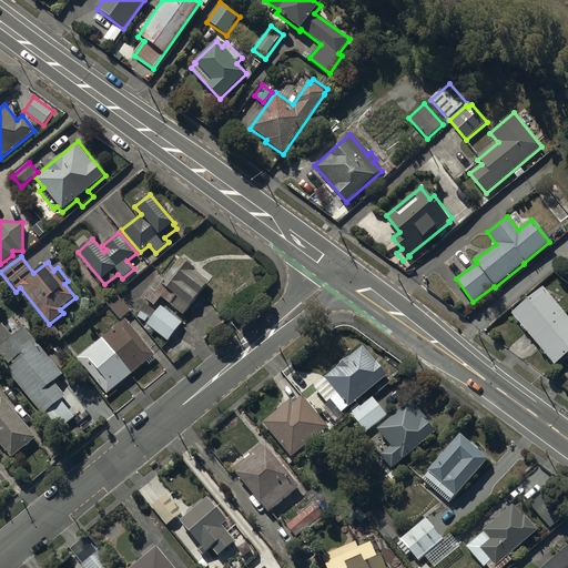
[(151,288),(144,297),(153,306),(161,297),(170,304),(175,296),(178,298),(171,305),(183,315),(209,282),(192,269),(194,266),(182,257),(154,292),(151,288)]
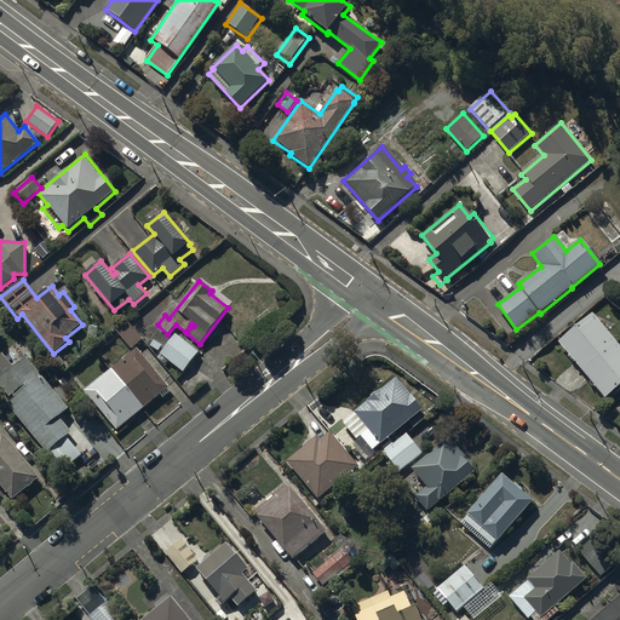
[(619,345),(592,313),(557,340),(606,400),(619,388),(619,345)]
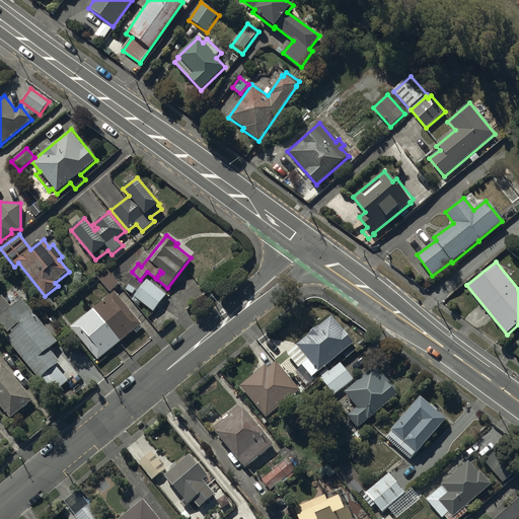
[(106,268),(96,276),(109,293),(120,284),(106,268)]
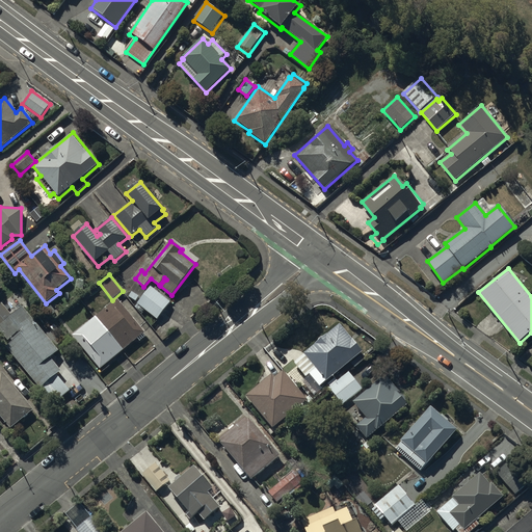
[(151,287),(137,304),(157,320),(170,302),(151,287)]
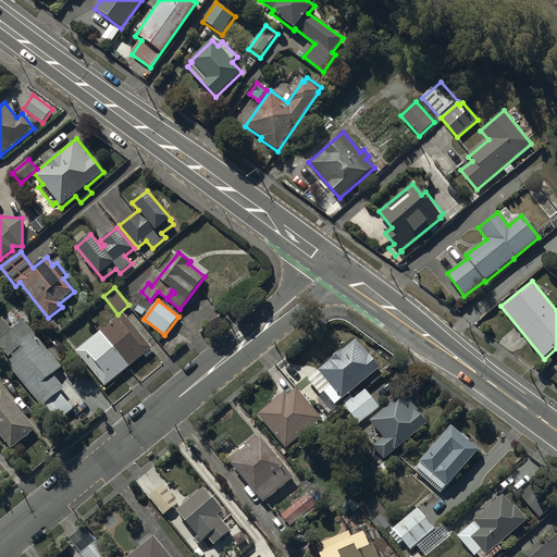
[(146,358),(152,353),(149,349),(151,348),(123,312),(87,342),(87,341),(75,349),(75,350),(104,387),(144,355),(146,358)]
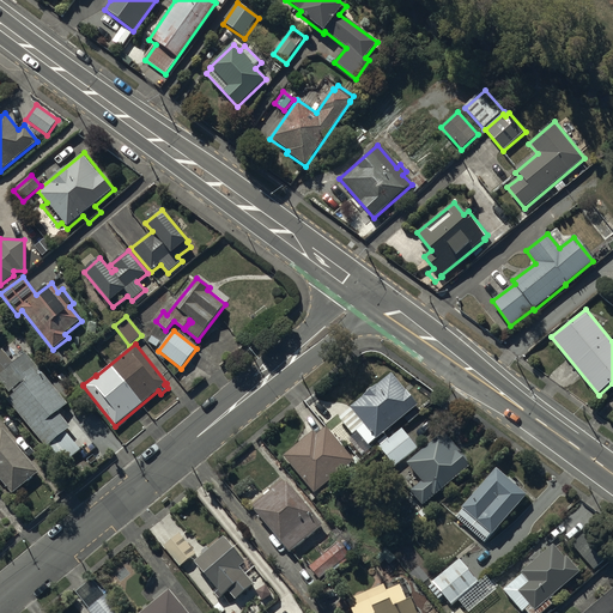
[(2,350),(0,351),(0,382),(11,396),(6,400),(60,467),(80,450),(65,432),(71,428),(59,412),(67,405),(22,347),(8,358),(2,350)]
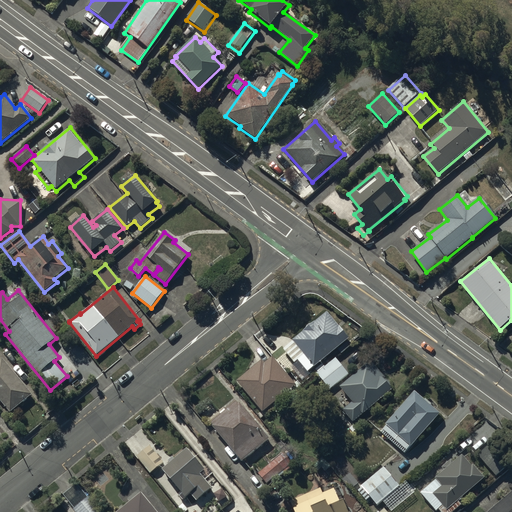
[(294,363),(298,360),(307,373),(337,349),(341,354),(353,344),(327,312),(292,340),(293,341),(283,349),(294,363)]
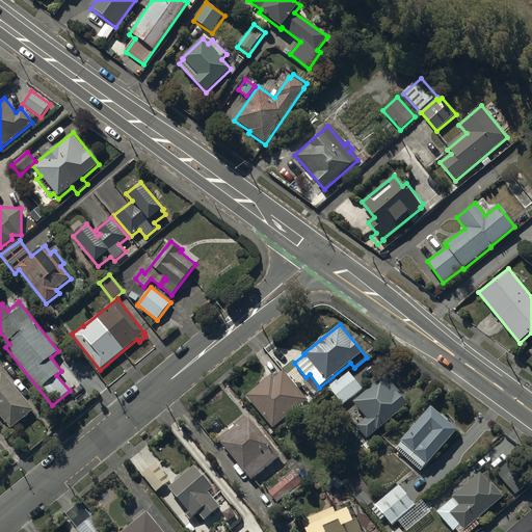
[(271,375),(246,396),(272,428),(308,400),(284,371),(274,378),(271,375)]
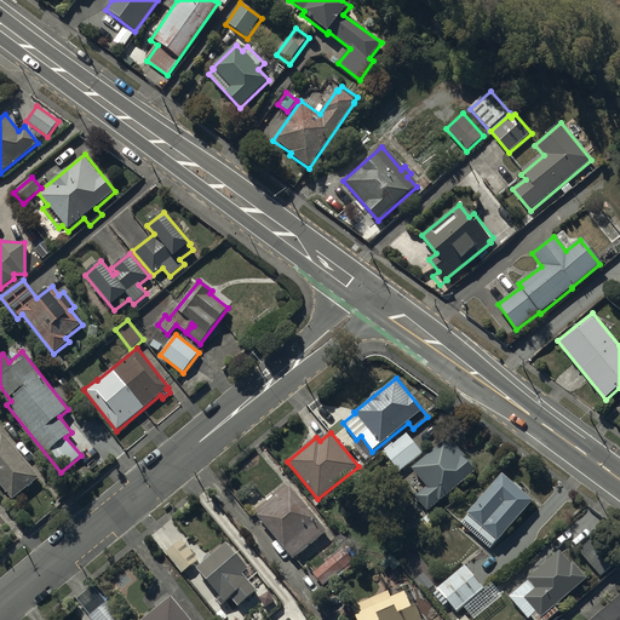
[(0,484),(12,500),(39,478),(4,434),(0,436),(0,484)]
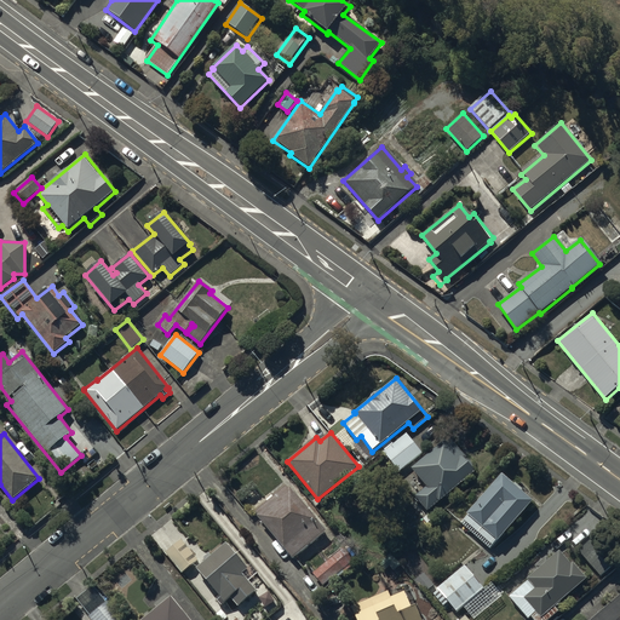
[(384,452),(383,453),(400,474),(423,454),(407,434),(394,445),(390,441),(382,447),(384,452)]
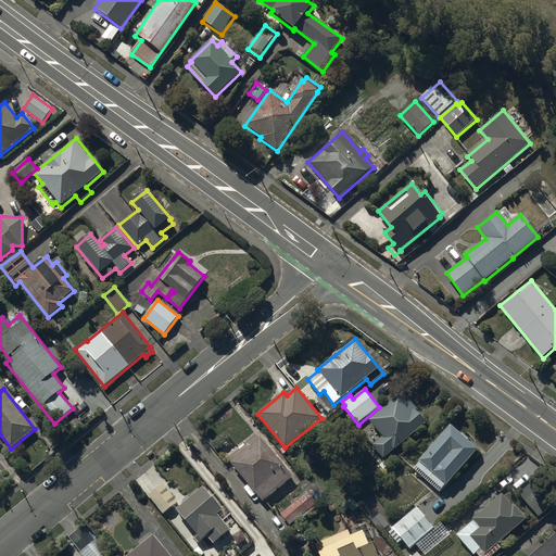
[(403,393),(368,420),(381,438),(373,444),(383,459),(428,425),(403,393)]
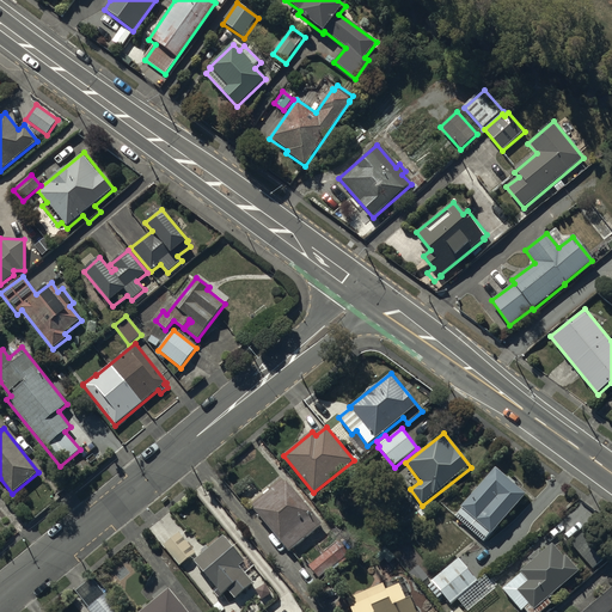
[(525,494),(495,469),(454,518),(484,543),(525,494)]
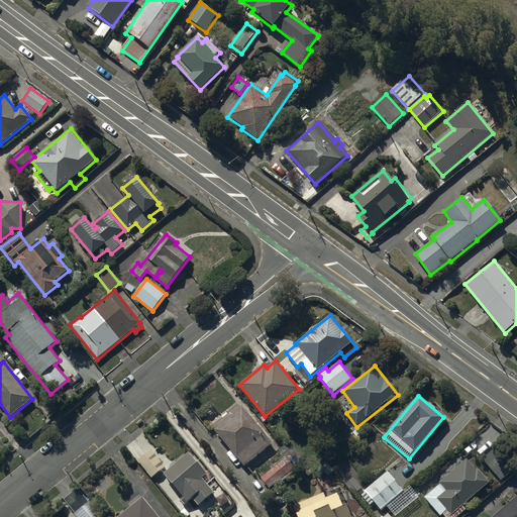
[(215,430),(214,431),(243,467),(272,442),(242,408),(241,409),(238,406),(213,427),(215,430)]
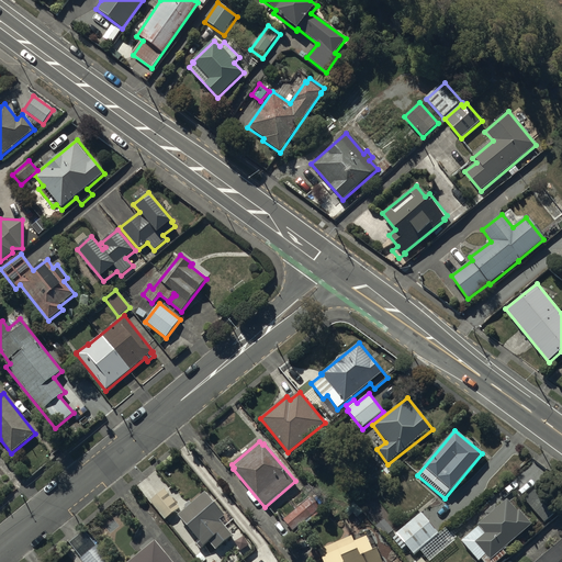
[(165,490),(150,502),(165,520),(180,508),(165,490)]
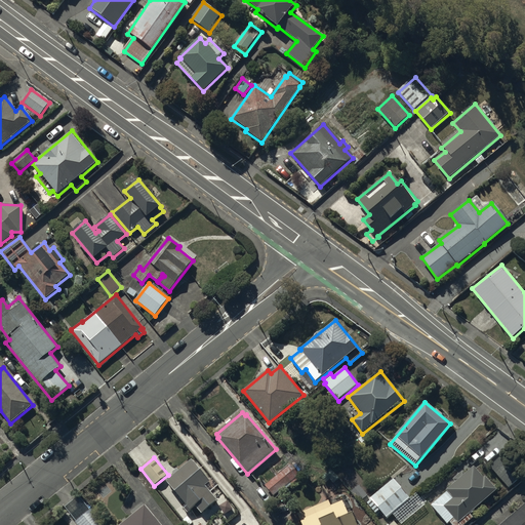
[(498,458),(489,467),(509,489),(518,481),(498,458)]
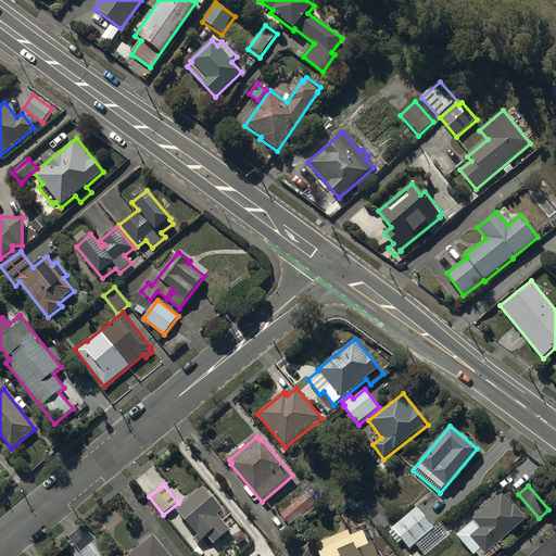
[(176,510),(201,542),(207,536),(213,544),(230,530),(223,521),(230,514),(225,506),(222,509),(203,488),(176,510)]
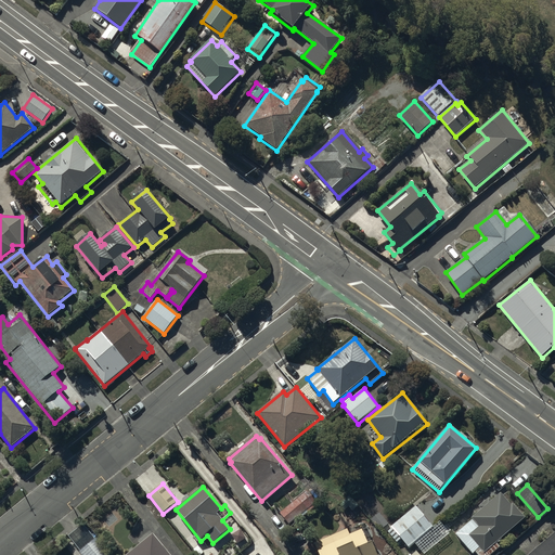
[(314,504),(305,493),(281,514),(291,526),(314,504)]
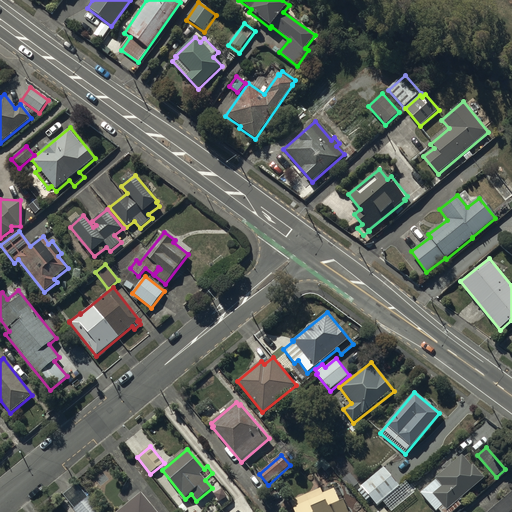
[(436,479),(420,493),(436,511),(438,510),(439,511),(453,511),(462,505),(458,501),(484,479),(472,465),(471,466),(462,455),(453,462),(451,460),(442,467),(445,470),(435,478),(436,479)]
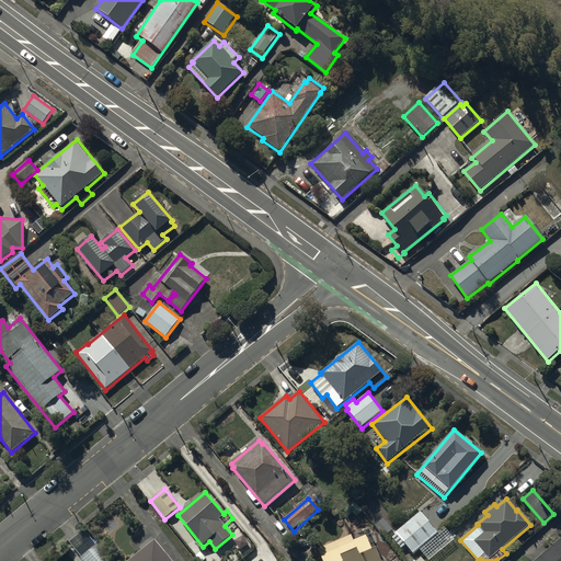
[(437,534),(421,512),(396,533),(397,535),(392,538),(401,549),(405,545),(413,553),(421,548),(428,557),(439,547),(444,552),(460,538),(448,524),(437,534)]
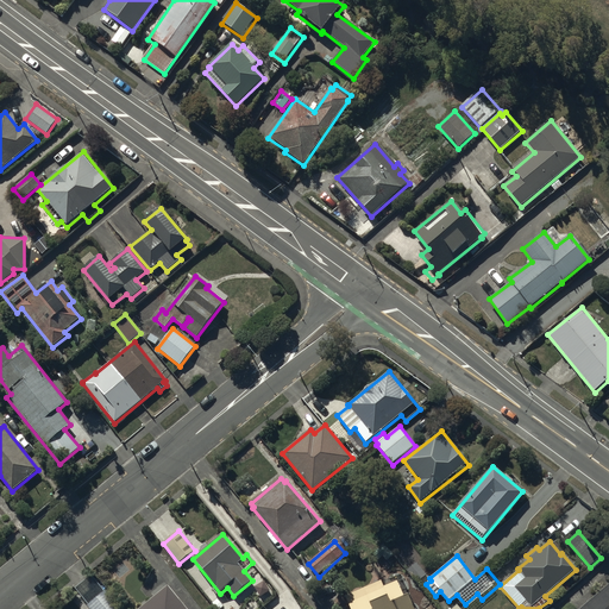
[(88,606),(87,607),(88,608),(120,608),(106,591),(105,591),(92,576),(75,589),(88,606)]
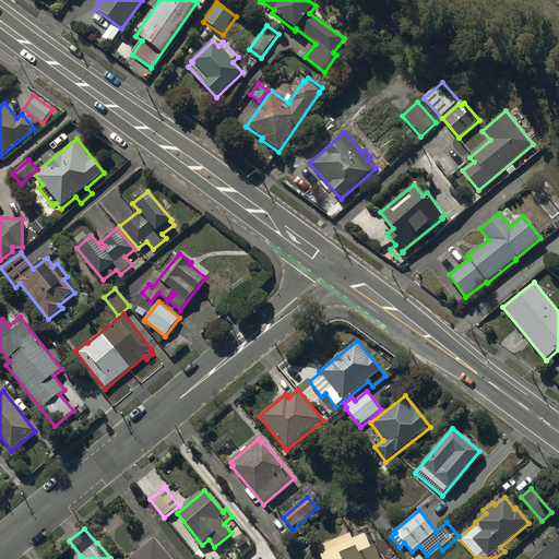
[(351,534),(317,548),(321,558),(380,558),(376,547),(371,549),(365,534),(353,539),(351,534)]
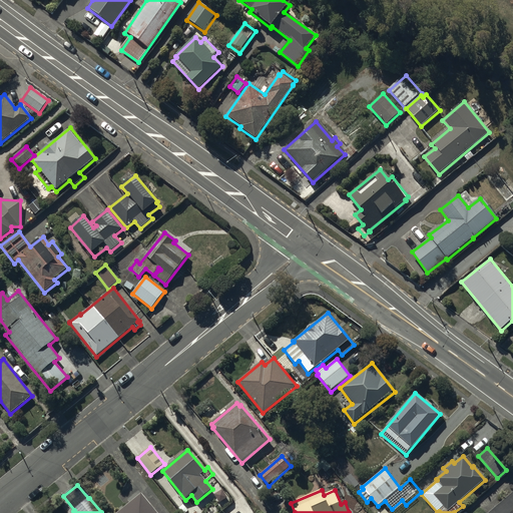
[(512,512),(512,491),(488,512),(512,512)]
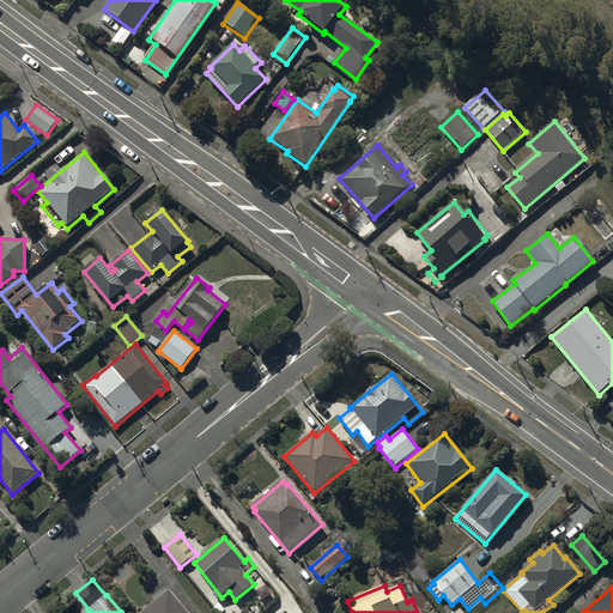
[(140,612),(187,612),(169,590),(140,612)]
